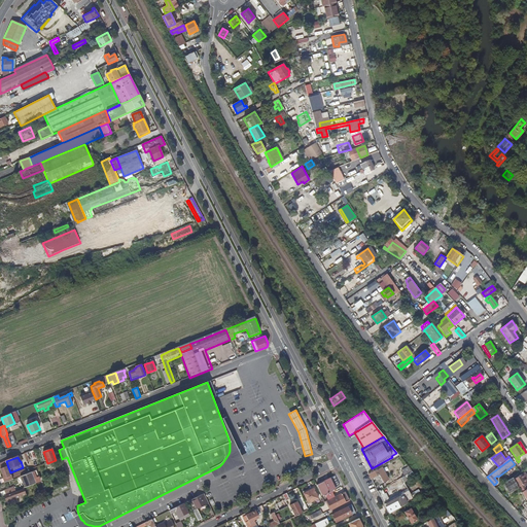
[(9,476),(6,468),(8,467),(6,461),(0,463),(0,468),(5,484),(13,480),(11,476),(9,476)]
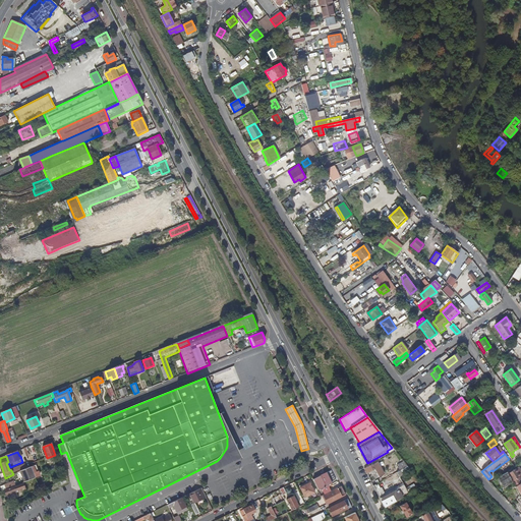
[(400,470),(408,466),(404,461),(396,465),(399,471),(400,470)]
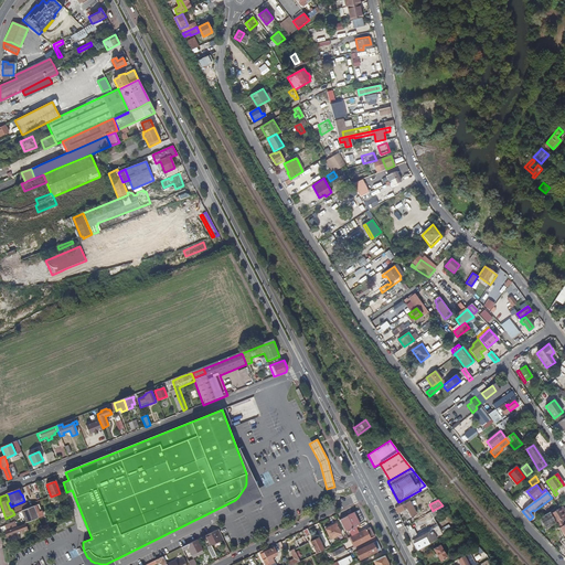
[(416,514),(408,501),(395,509),(398,513),(405,509),(411,518),(416,514)]
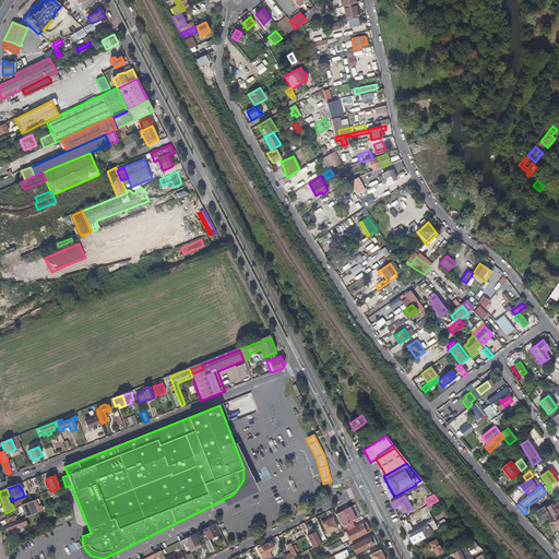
[(43,511),(38,500),(33,501),(37,513),(43,511)]
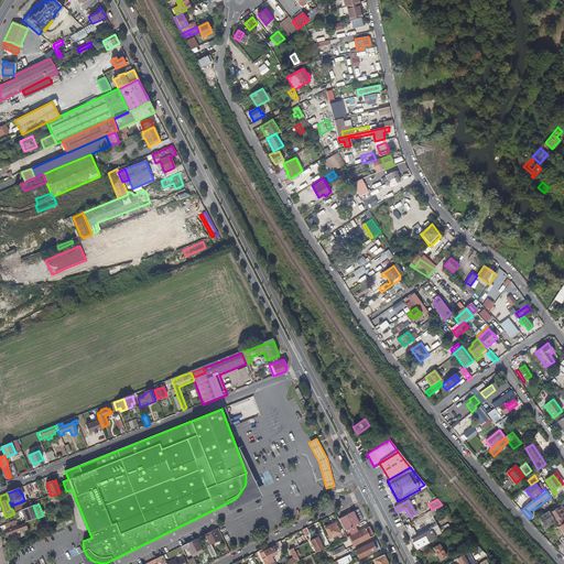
[(432,510),(429,511),(432,516),(436,513),(436,514),(437,516),(438,514),(438,516),(440,514),(440,513),(440,512),(446,509),(442,505),(433,509),(432,510)]
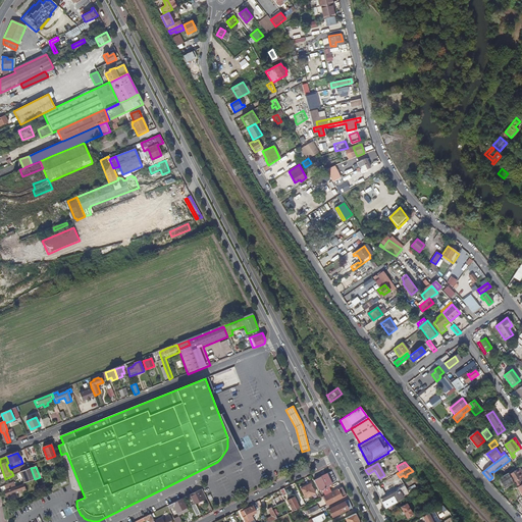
[(35,479),(31,468),(27,470),(20,472),(24,483),(35,479)]
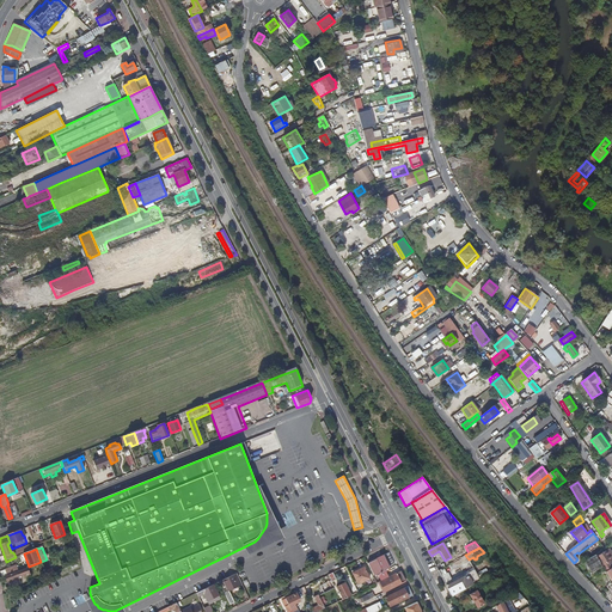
[(610,560),(605,550),(599,554),(605,562),(610,560)]
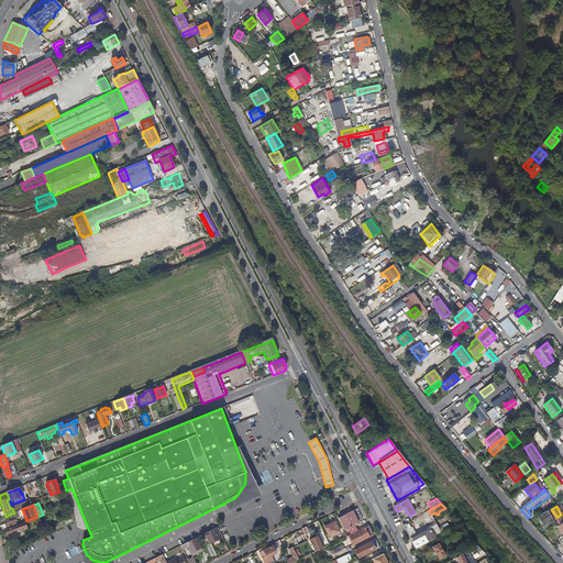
[(556,519),(549,508),(545,510),(552,519),(555,526),(558,523),(560,522),(558,518),(556,519)]
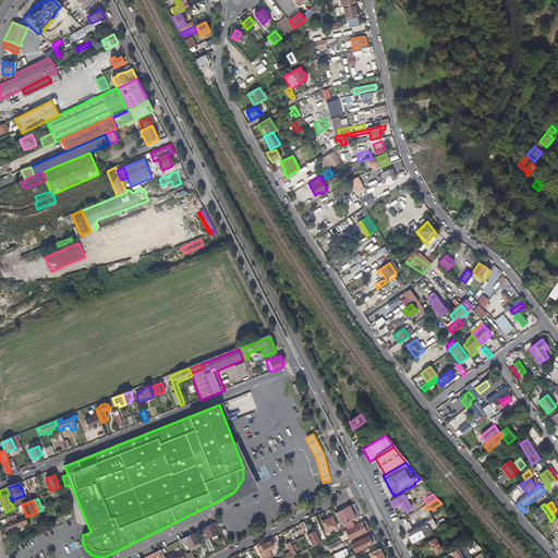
[(541,506),(531,511),(537,521),(547,514),(541,506)]
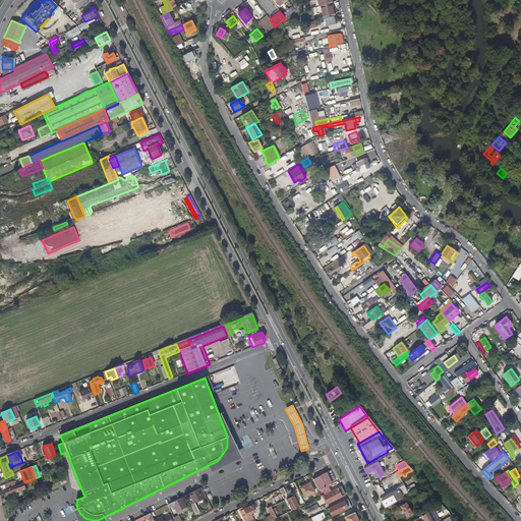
[(332,484),(326,473),(313,479),(319,490),(326,486),(326,487),(332,484)]
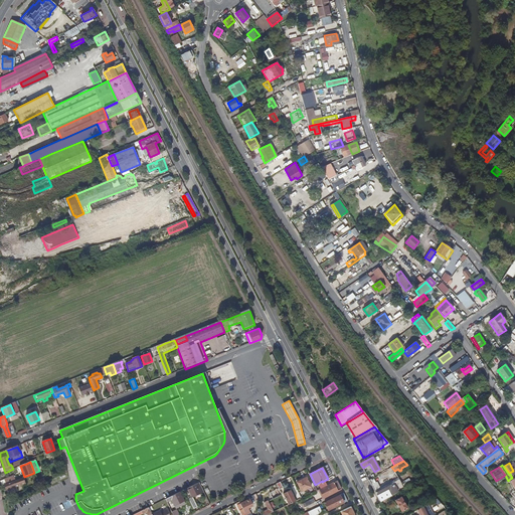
[(60,477),(67,474),(65,470),(60,472),(61,473),(54,476),(55,479),(60,477)]
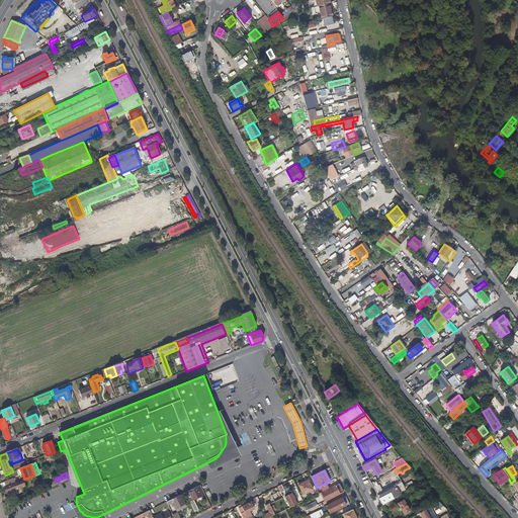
[(6,488),(16,483),(15,479),(4,483),(6,488)]
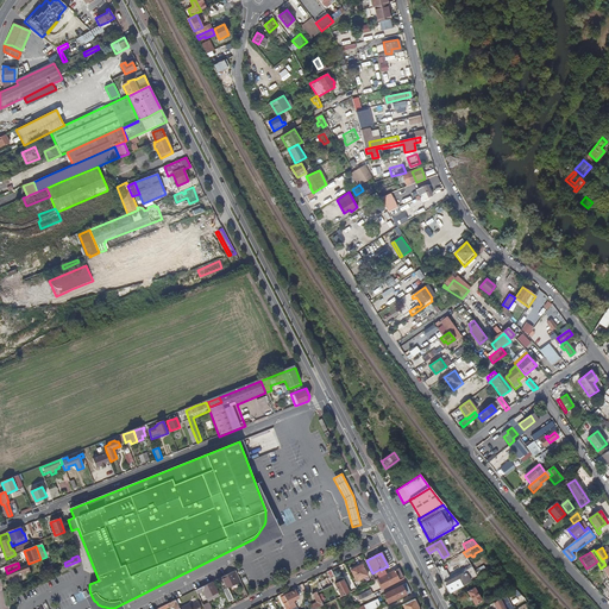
[(357,582),(368,576),(363,565),(351,571),(357,582)]
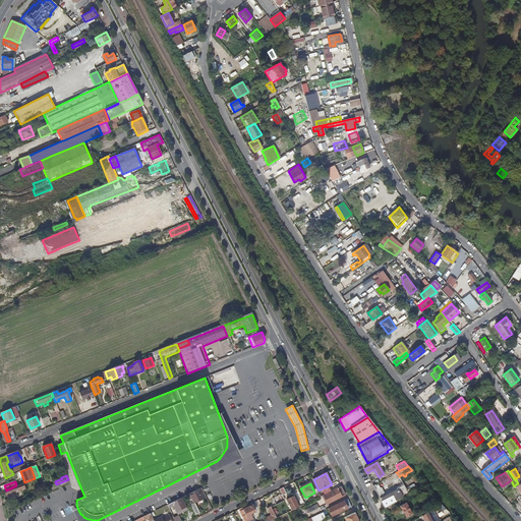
[(394,503),(409,494),(403,483),(394,489),(394,490),(391,493),(391,491),(385,495),(382,487),(379,489),(378,488),(375,490),(380,499),(385,508),(394,503)]
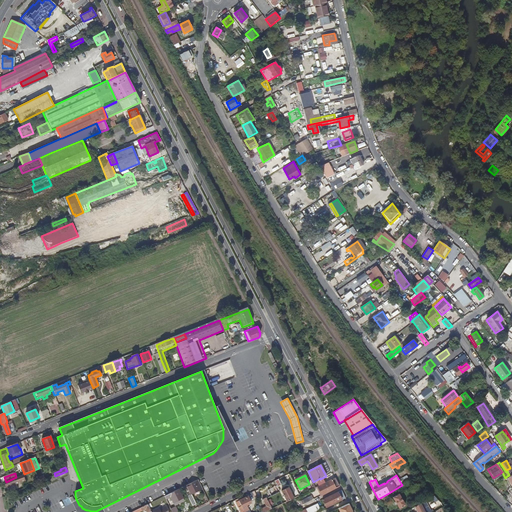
[(405,483),(416,477),(415,475),(404,481),(405,483)]
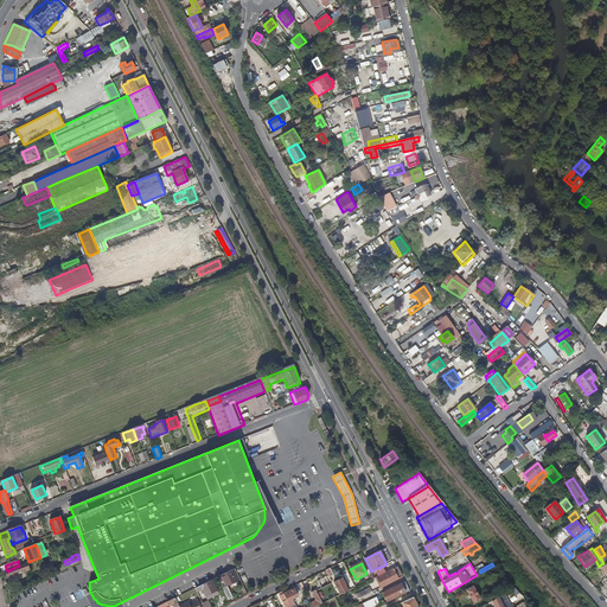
[(20,577),(19,575),(29,570),(26,564),(17,568),(6,573),(7,577),(8,577),(11,582),(20,577)]
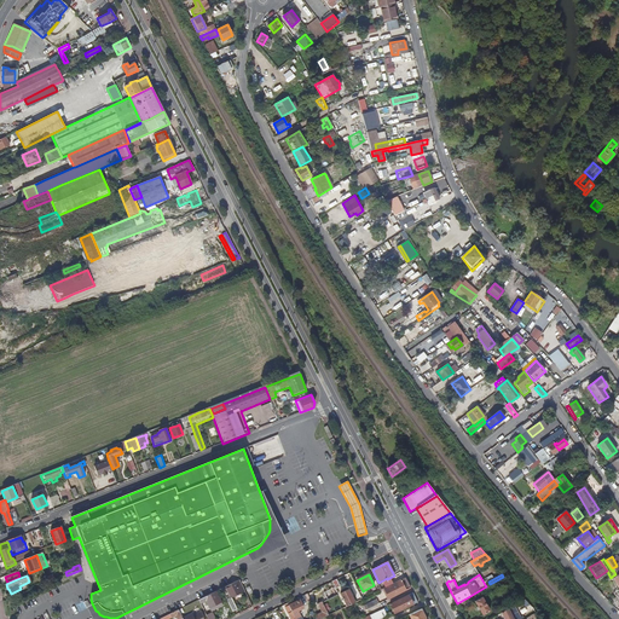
[(410,589),(409,585),(405,578),(383,589),(385,594),(392,590),(394,596),(410,589)]
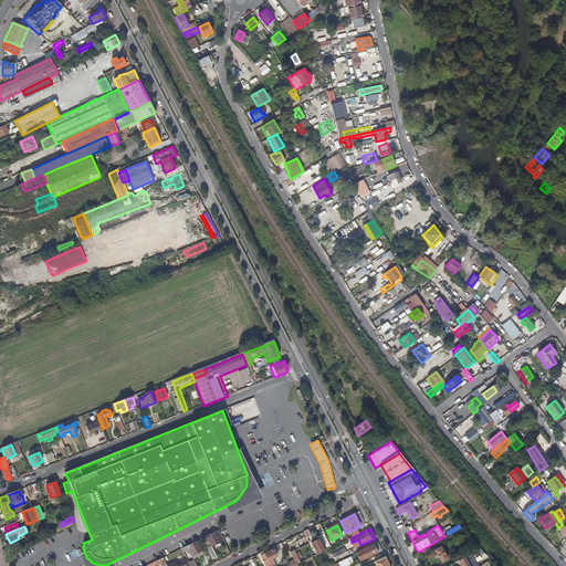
[(224,541),(223,540),(221,534),(219,530),(202,538),(205,541),(213,559),(217,557),(212,547),(224,541)]
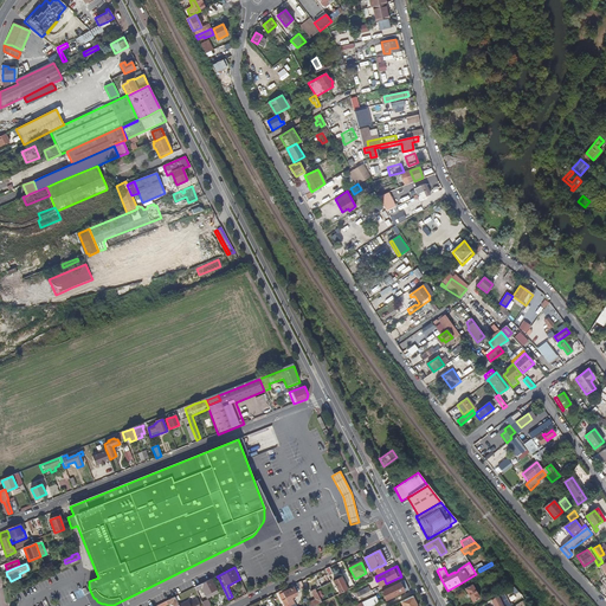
[(329,577),(328,575),(317,580),(321,588),(331,582),(329,577)]
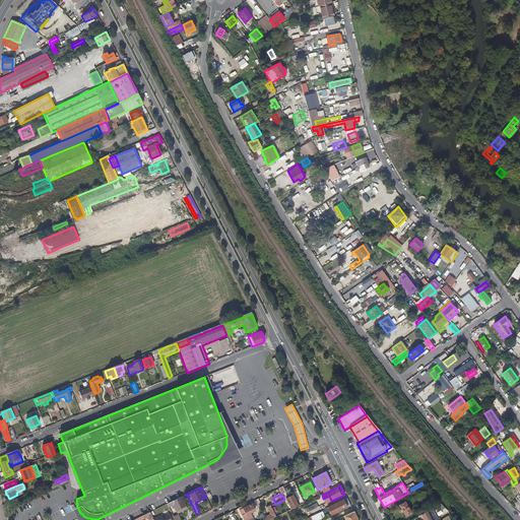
[(298,507),(293,496),(285,499),(291,510),(298,507)]
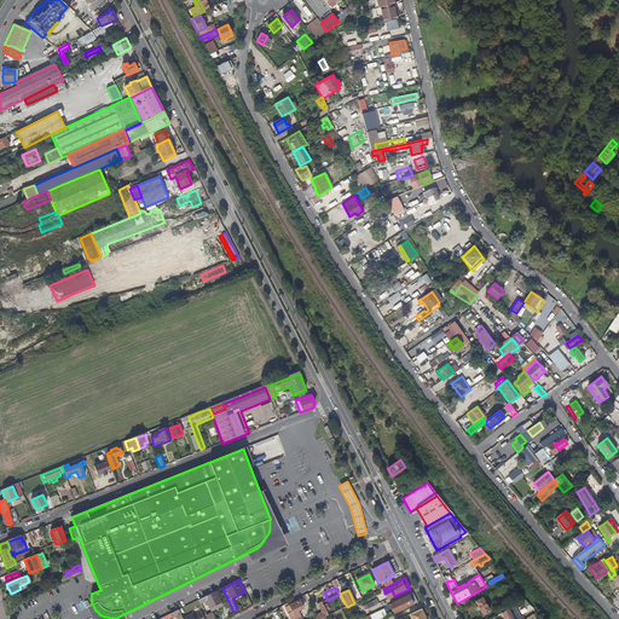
[(217,591),(200,600),(201,603),(206,601),(209,607),(210,612),(223,606),(218,594),(217,591)]
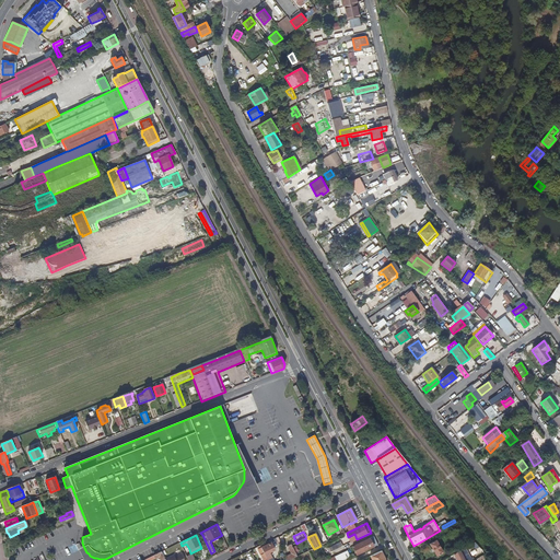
[(378,545),(374,537),(352,547),(357,556),(371,548),(372,548),(378,545)]
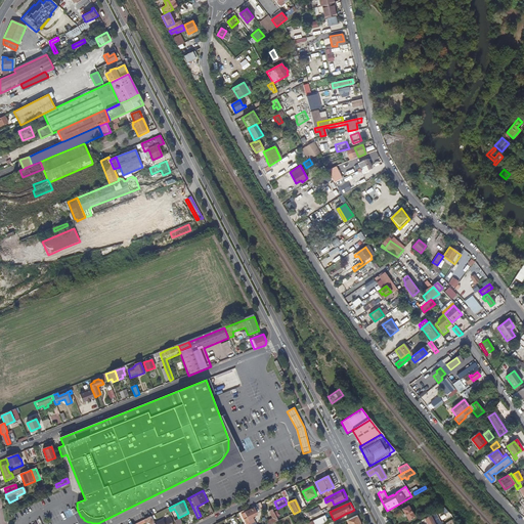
[(306,514),(308,517),(320,511),(318,507),(309,512),(310,512),(306,514)]
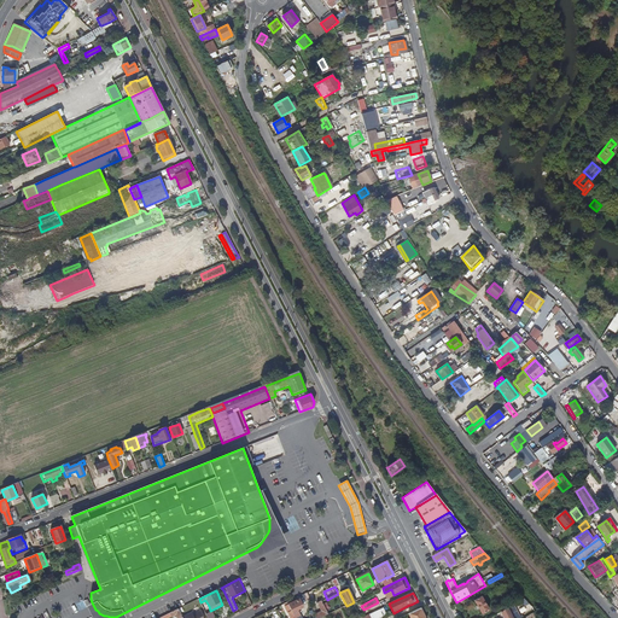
[(489,610),(482,598),(474,601),(482,614),(489,610)]
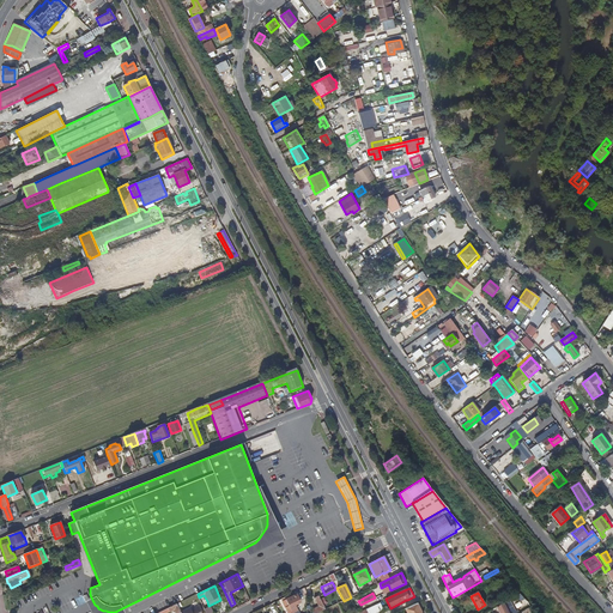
[(298,612),(298,611),(297,611),(295,606),(301,602),(297,595),(286,600),(292,612),(298,612)]
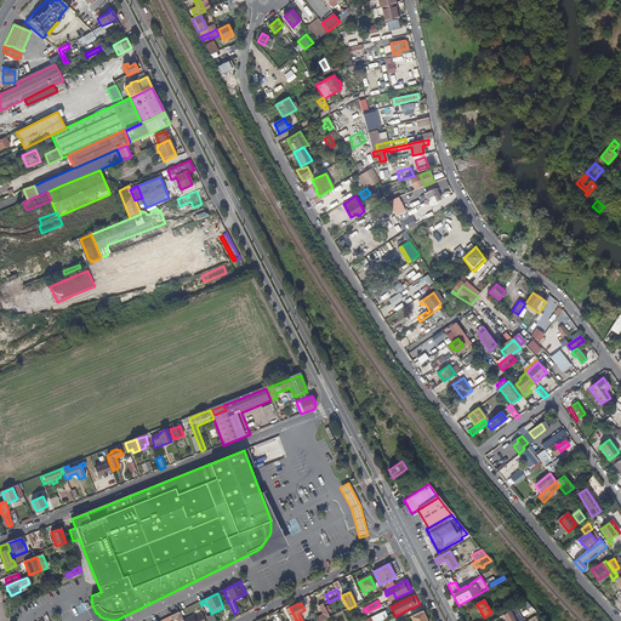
[(315,620),(323,620),(330,617),(325,608),(324,605),(324,604),(319,607),(324,615),(315,619),(315,620)]
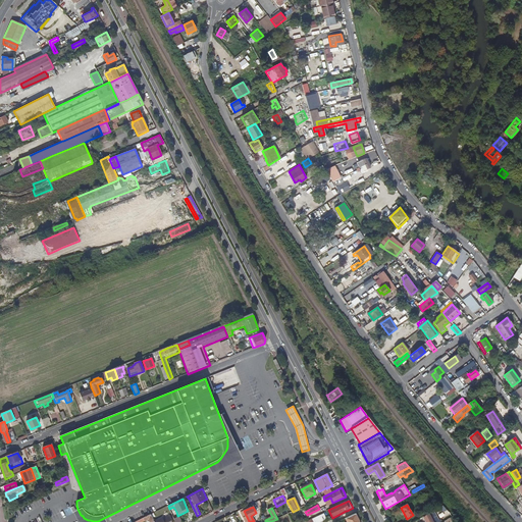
[(249,521),(244,511),(241,512),(244,518),(246,521),(249,521)]
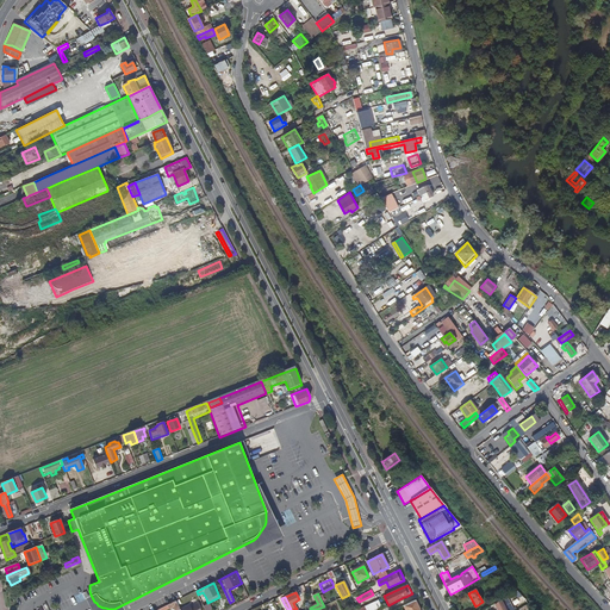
[(512,608),(506,597),(495,604),(497,609),(515,609),(514,608),(512,608)]
